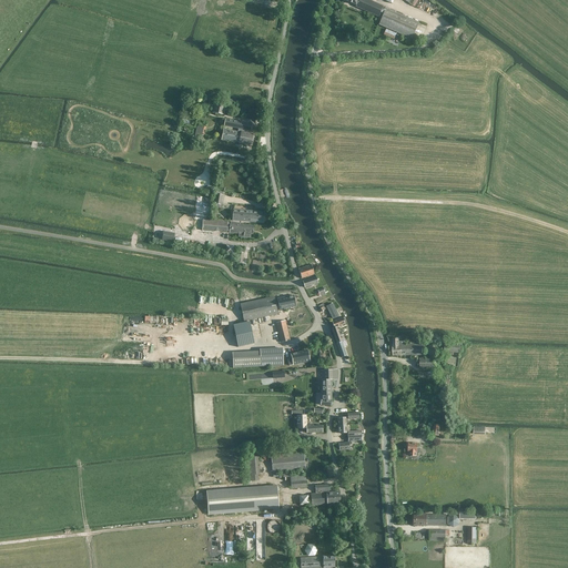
[(379,17),(382,12),(384,13),(379,24),(412,40),(419,23),(387,9),(386,11),(383,9),(384,7),(368,0),(346,0),(346,1),(356,6),(356,7),(379,17)]
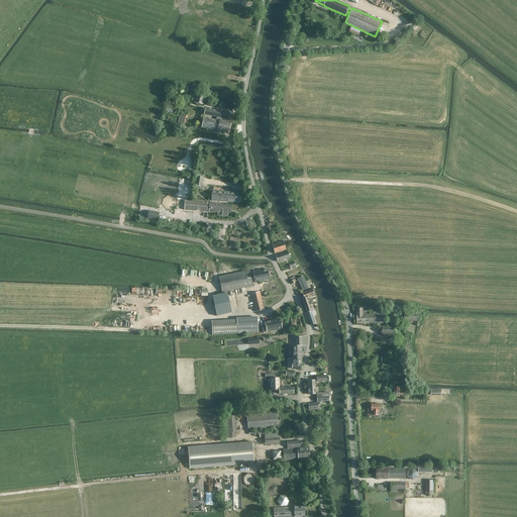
[(204,104),(206,94),(195,92),(193,102),(204,104)]
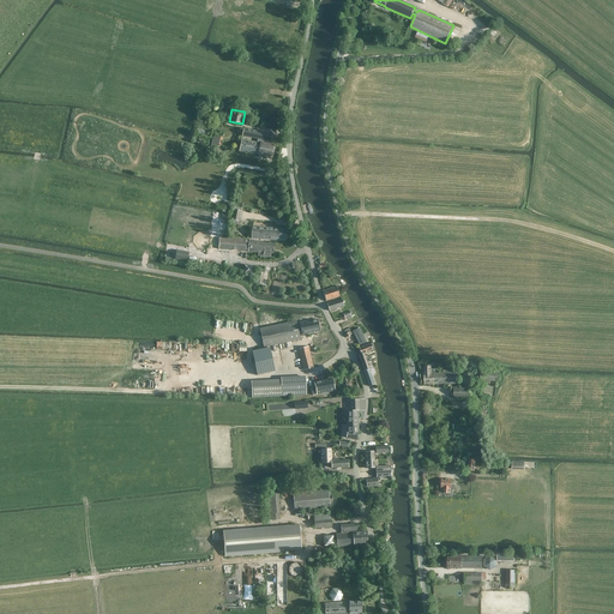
[(240,151),(272,157),(275,146),(263,144),(264,140),(271,142),(272,134),(244,128),(242,136),(258,139),(257,142),(242,139),(240,151)]
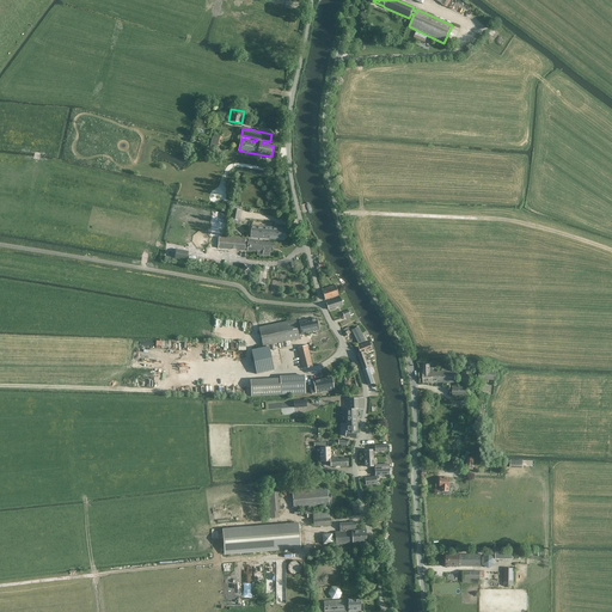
[(216,151),(220,136),(213,135),(209,150),(216,151)]
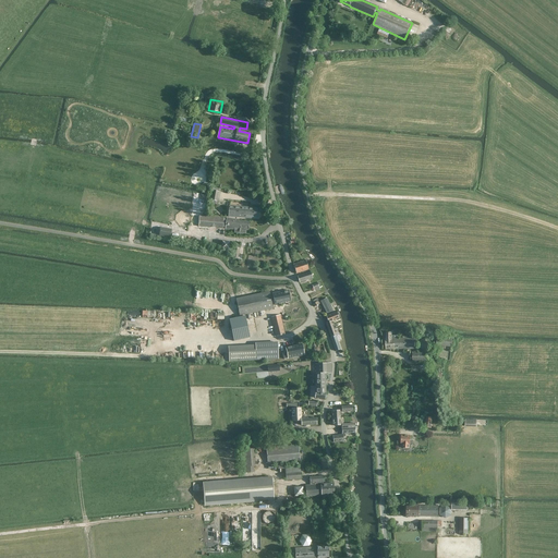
[(259,219),(259,208),(229,206),(228,217),(259,219)]
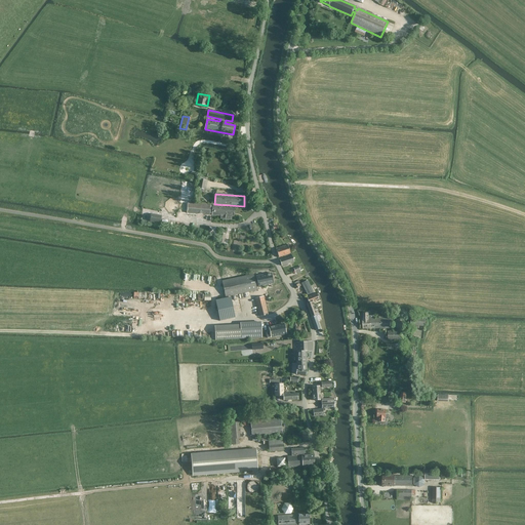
[(226,216),(226,219),(231,219),(232,216),(234,216),(235,209),(213,207),(213,208),(210,207),(210,206),(188,204),(187,213),(209,215),(209,213),(212,213),(212,215),(226,216)]
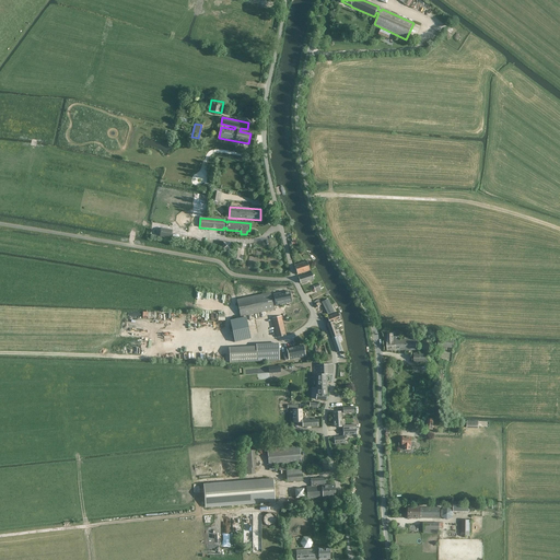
[(171,237),(172,231),(161,229),(160,236),(171,237)]
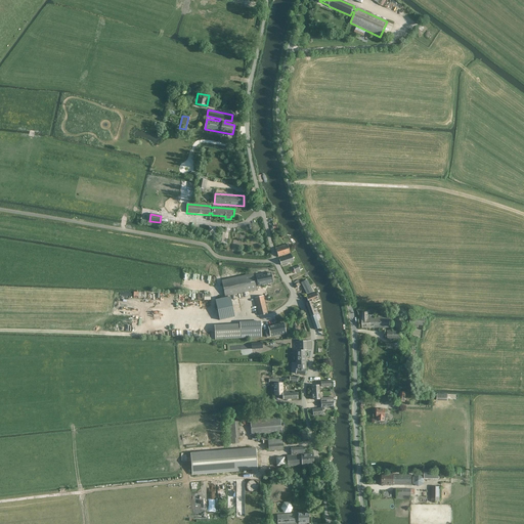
[(287,245),(275,249),(277,257),(290,254),(287,245)]
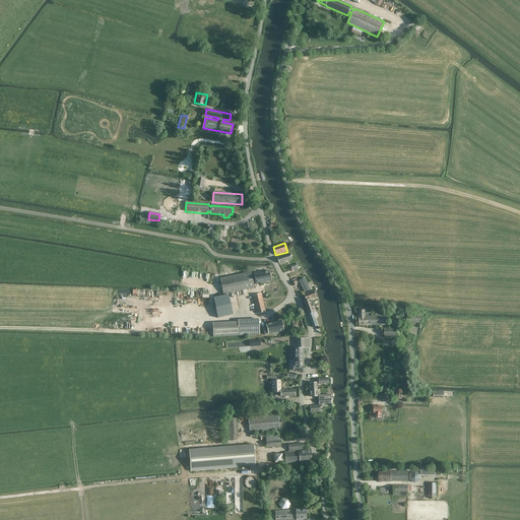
[(278,263),(290,259),(288,254),(276,258),(278,263)]
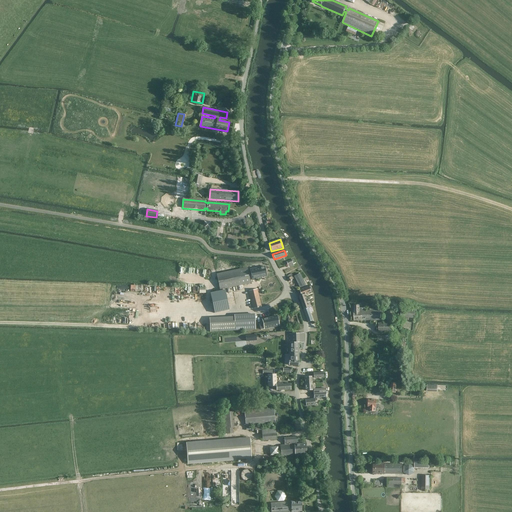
[(264,266),(250,269),(251,277),(254,277),(254,279),(266,276),(264,266)]
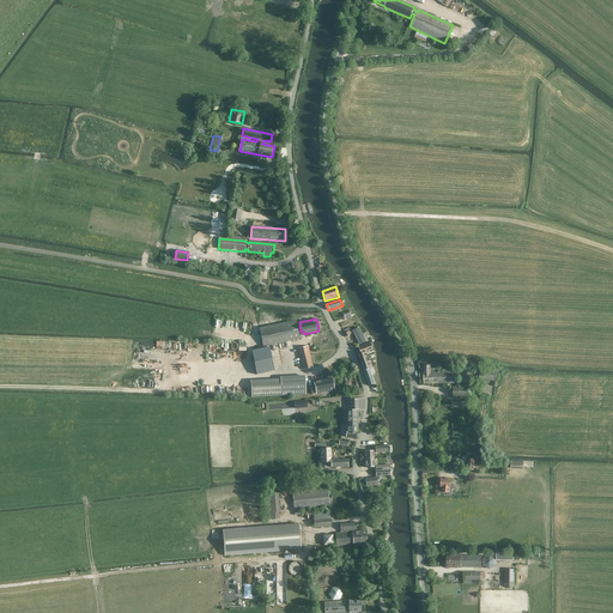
[(263,347),(299,339),(296,321),(259,328),(263,347)]
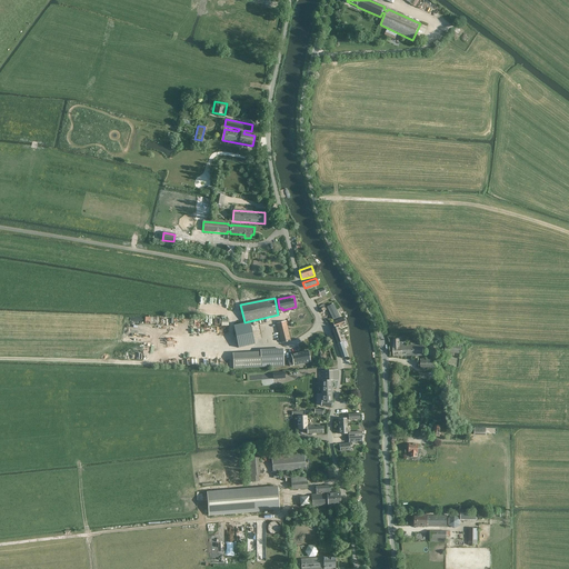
[(343,316),(337,302),(333,303),(340,317),(343,316)]
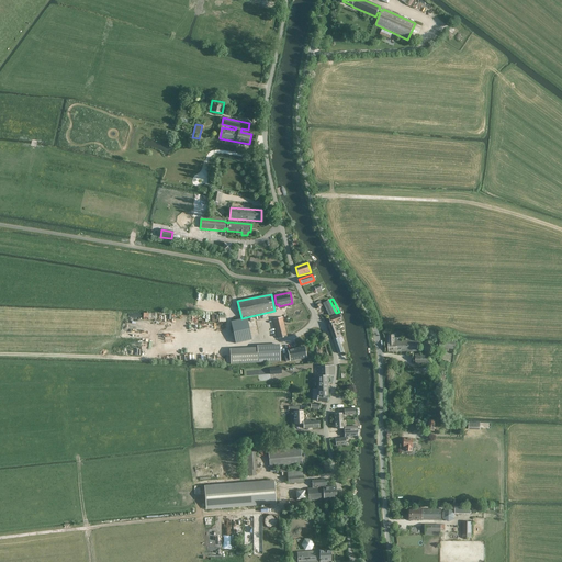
[(328,325),(333,339),(341,336),(340,333),(338,332),(337,333),(334,324),(333,324),(332,322),(334,321),(335,323),(341,321),(339,314),(328,318),(330,325),(328,325)]
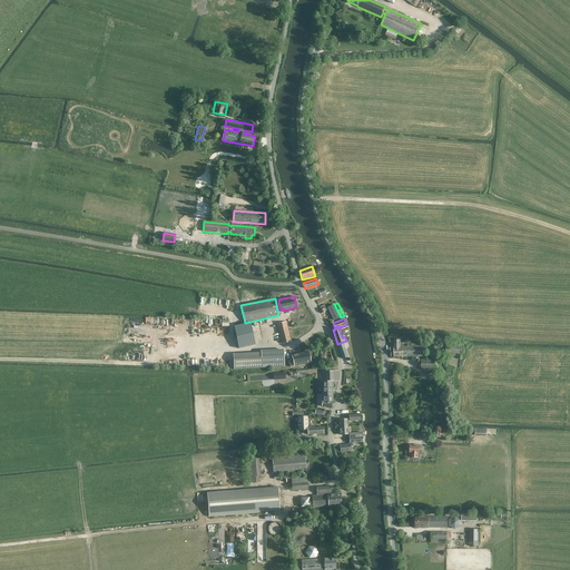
[(282,344),(291,342),(286,322),(277,324),(282,344)]
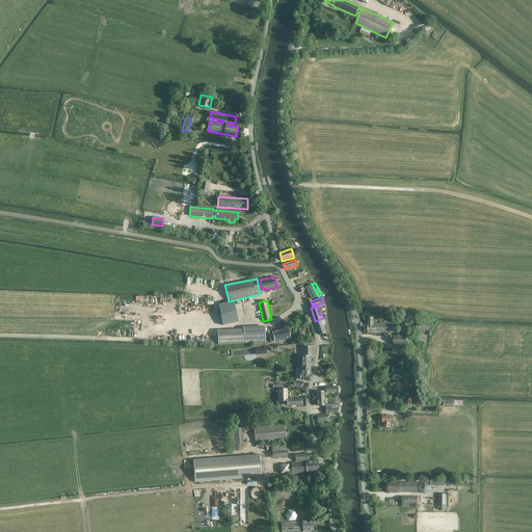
[(222,325),(238,322),(233,301),(218,304),(222,325)]
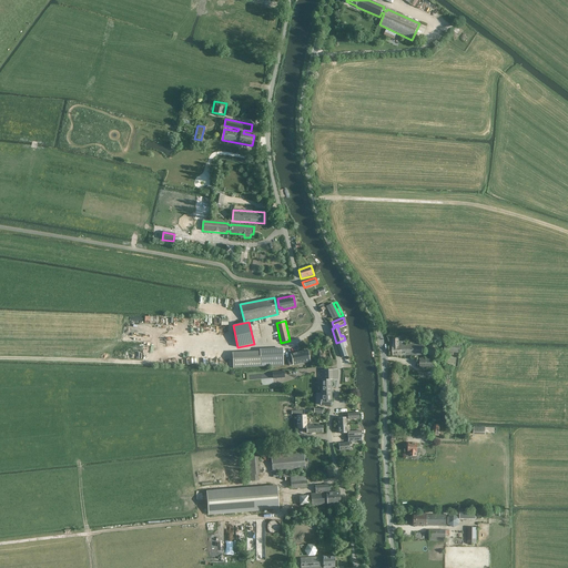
[(419,358),(421,368),(437,368),(437,358),(425,358),(424,344),(414,344),(414,342),(409,342),(409,345),(402,345),(402,344),(403,344),(403,342),(398,342),(398,338),(393,338),(393,345),(392,346),(393,355),(423,355),(423,358),(419,358)]
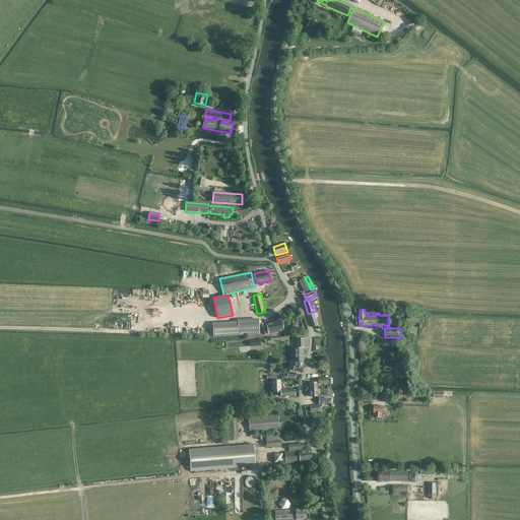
[(308,315),(313,327),(317,326),(313,313),(308,315)]
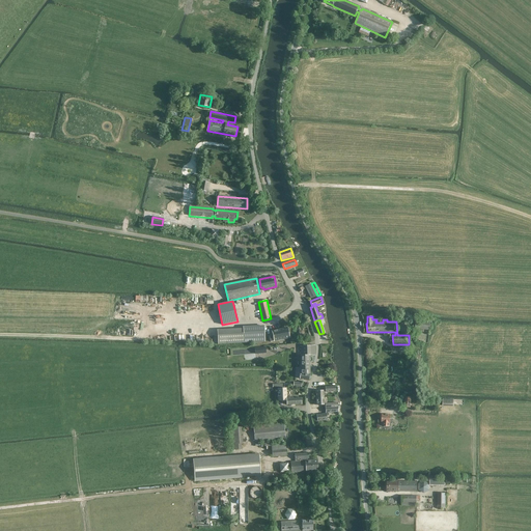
[(429,330),(430,323),(416,320),(415,328),(429,330)]
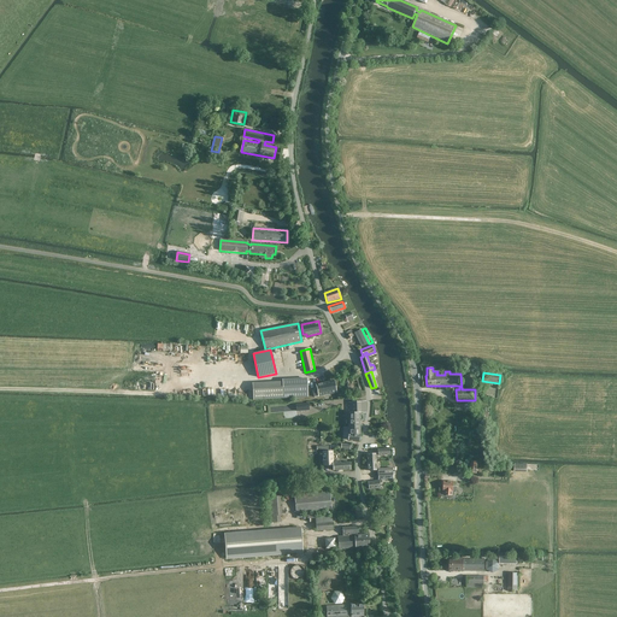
[(463,377),(463,385),(469,388),(475,385),(475,377),(469,375),(463,377)]
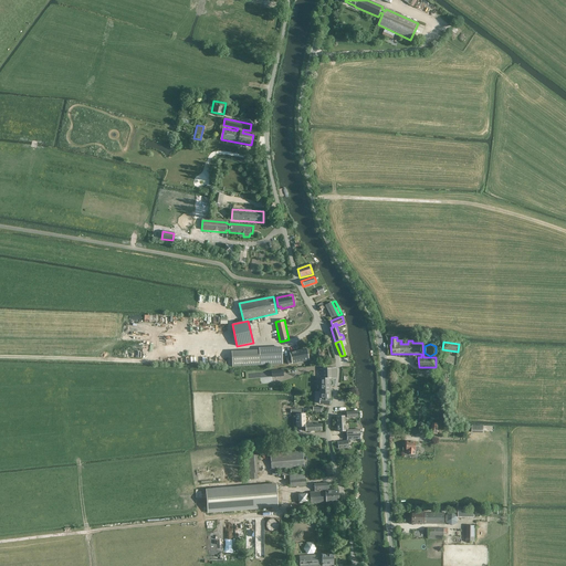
[(259,349),(259,352),(231,353),(232,367),(282,365),(281,348),(259,349)]
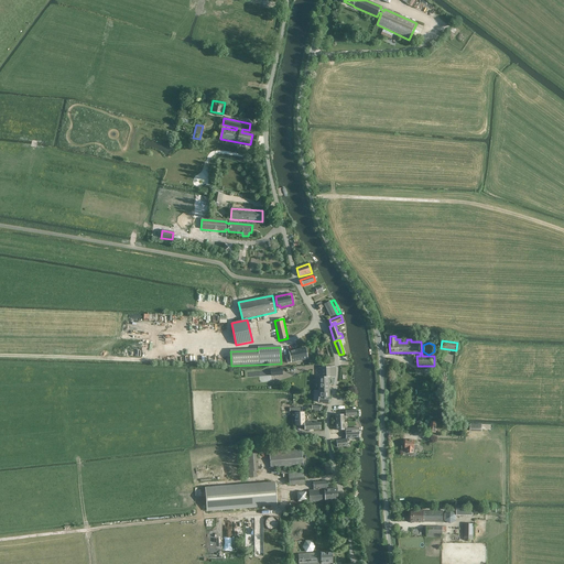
[(289,353),(290,356),(285,357),(286,364),(307,359),(305,348),(289,353)]
